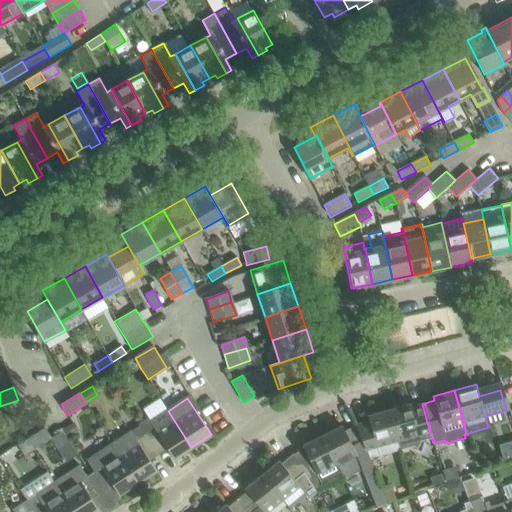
[(410,403),(388,409),(400,449),(412,445),(416,448),(419,441),(431,437),(422,404),(411,407),(410,403)]
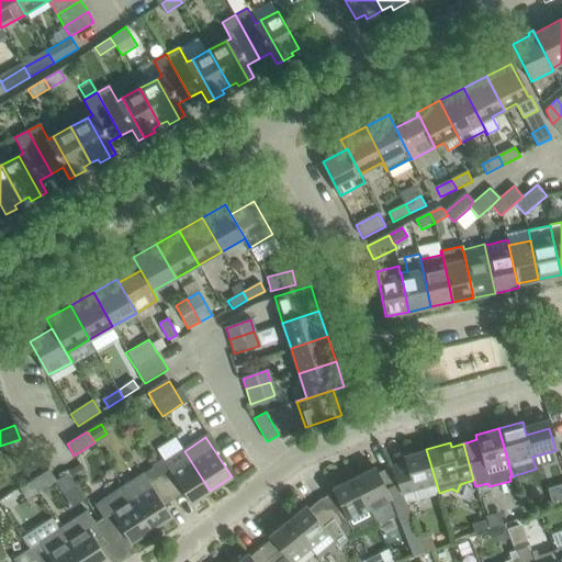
[(439,493),(426,449),(403,456),(404,462),(391,465),(405,502),(416,498),(416,499),(439,493)]
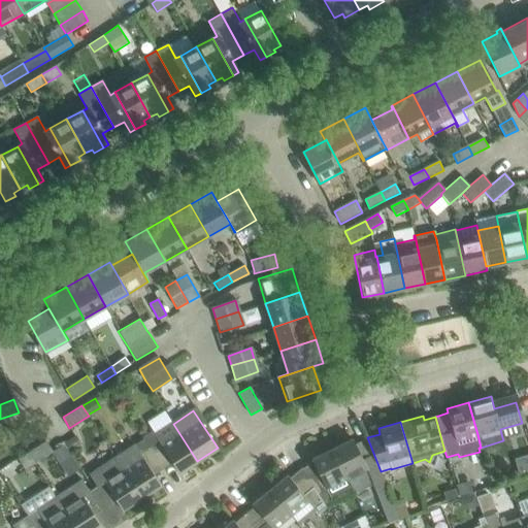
[(152,429),(141,436),(163,468),(172,462),(178,472),(197,461),(173,424),(156,435),(152,429)]
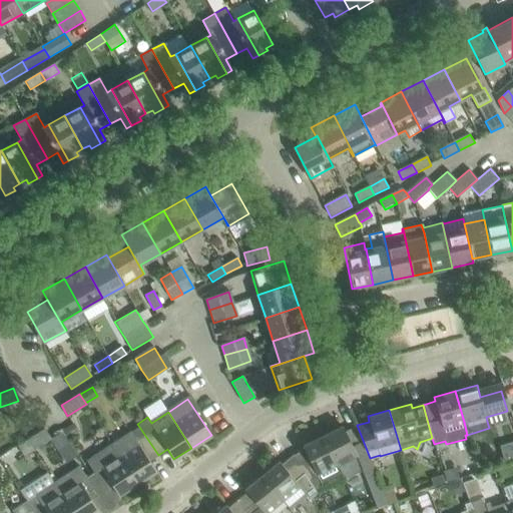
[(62,431),(67,439),(79,431),(73,422),(61,430),(62,431)]
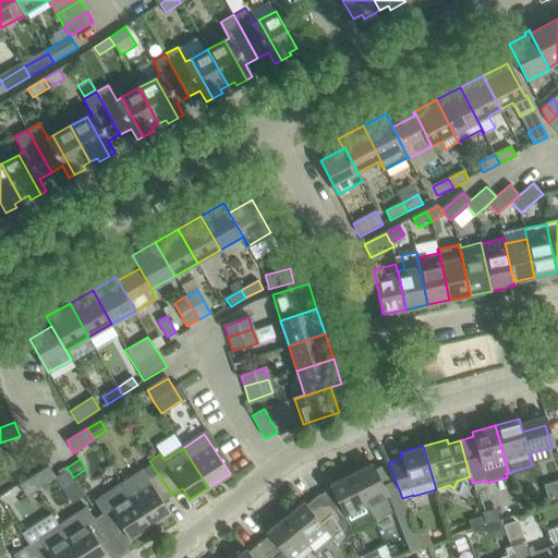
[(142,468),(121,481),(149,524),(169,512),(162,501),(172,495),(149,461),(150,463),(143,469),(142,468)]
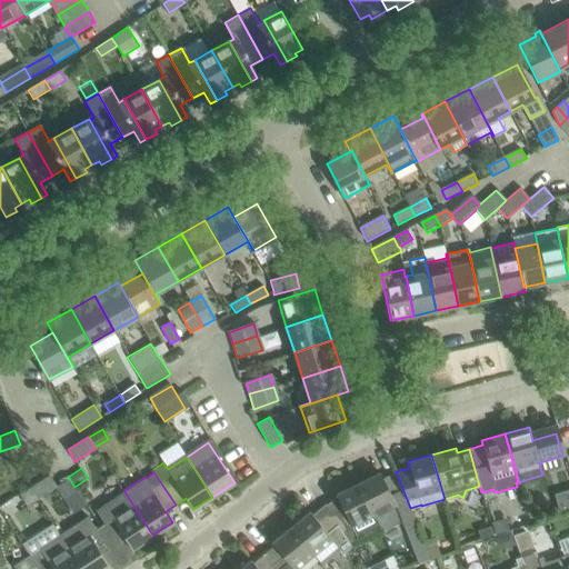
[(379,472),(357,483),(379,528),(380,531),(401,521),(403,527),(416,522),(410,508),(396,471),(382,478),(379,472)]
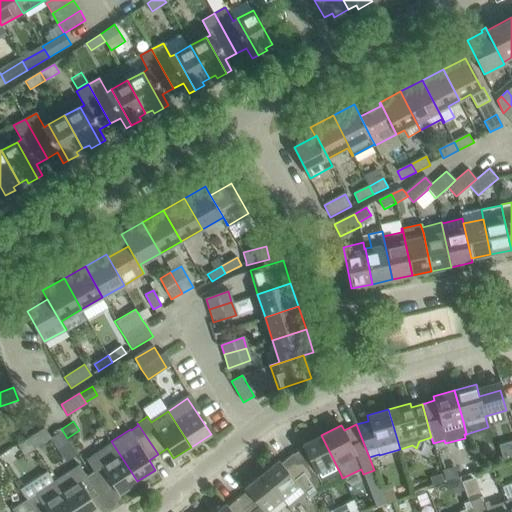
[(44,427),(26,438),(33,449),(51,437),(44,427)]
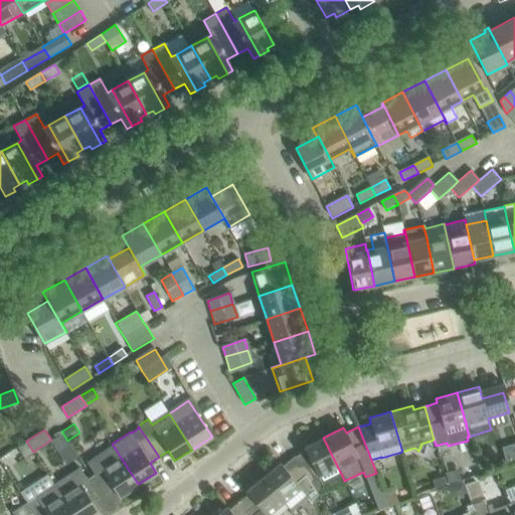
[(62,433),(51,440),(58,451),(68,444),(67,441),(62,433)]
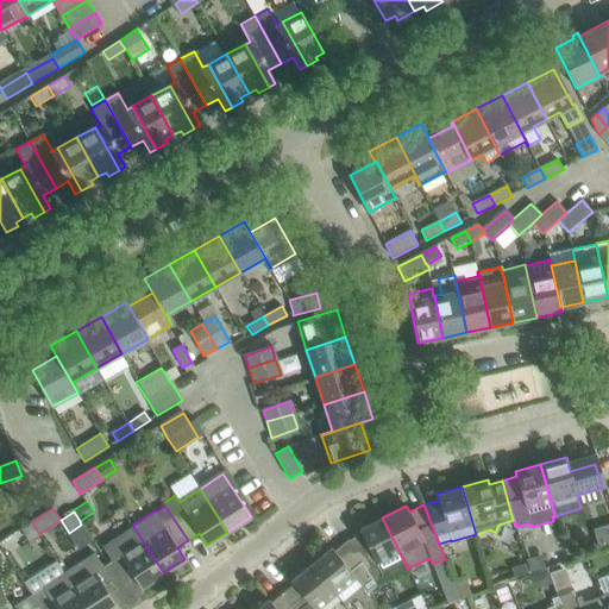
[(360,533),(347,540),(376,584),(385,579),(383,576),(406,565),(382,518),(358,529),(360,533)]
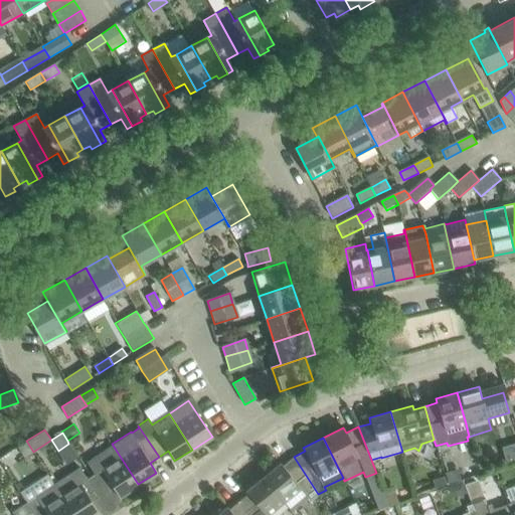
[(26,441),(17,447),(24,457),(33,452),(26,441)]
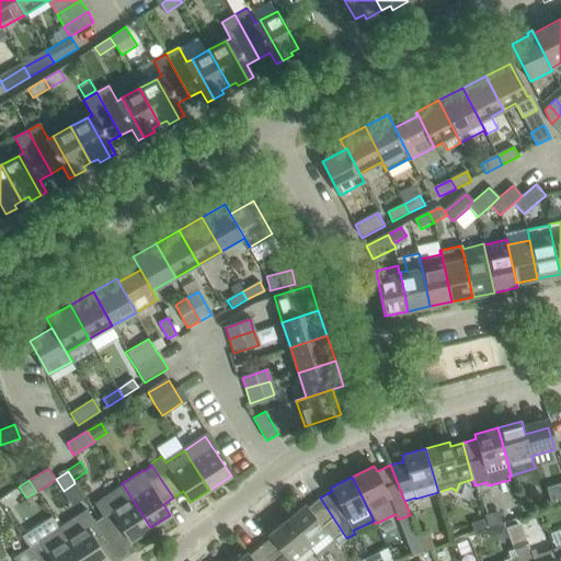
[(552,501),(560,499),(560,482),(549,484),(552,501)]
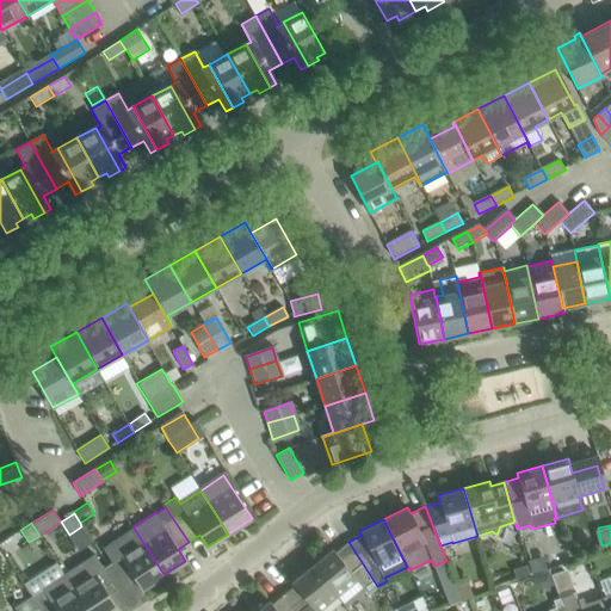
[(133,526),(103,547),(113,563),(121,559),(141,590),(164,574),(133,526)]
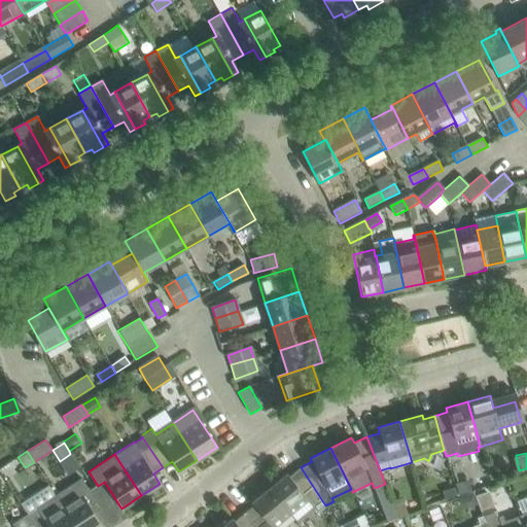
[(286,473),(269,489),(290,515),(297,524),(313,510),(316,513),(325,505),(301,467),(289,477),(286,473)]
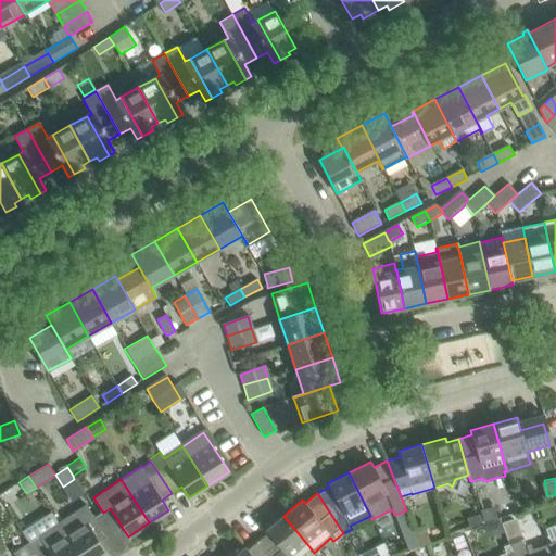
[(85,503),(58,521),(79,555),(98,555),(105,552),(99,541),(106,535),(85,503)]
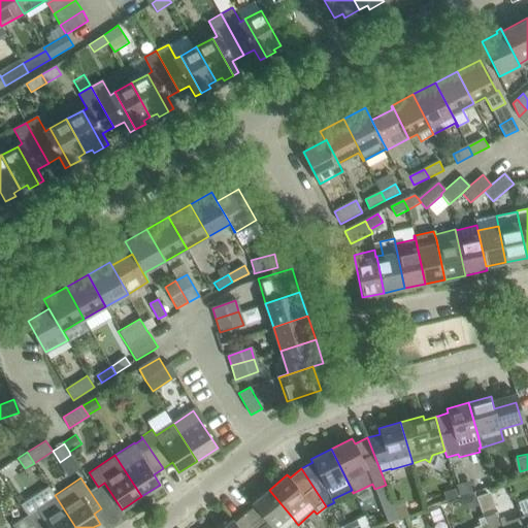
[(456,484),(459,496),(472,492),(469,480),(456,484)]
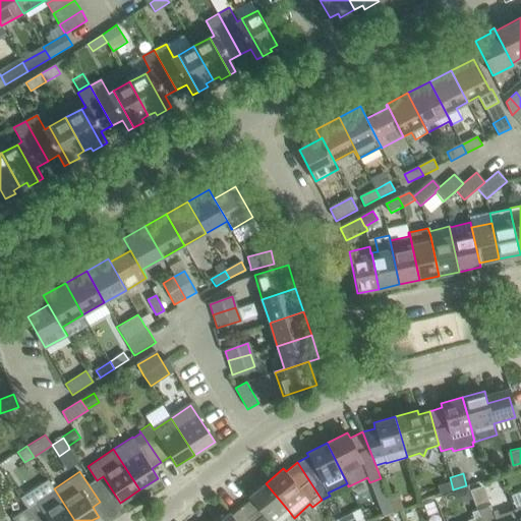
[(437,485),(440,495),(451,491),(448,481),(437,485)]
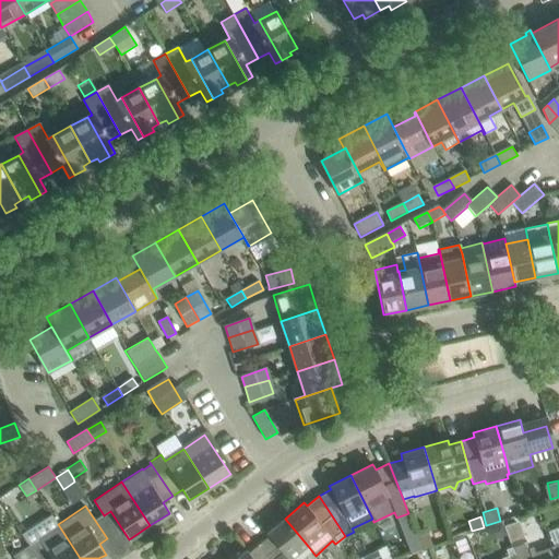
[(269,536),(259,544),(271,558),(290,558),(308,546),(285,519),(266,533),(269,536)]
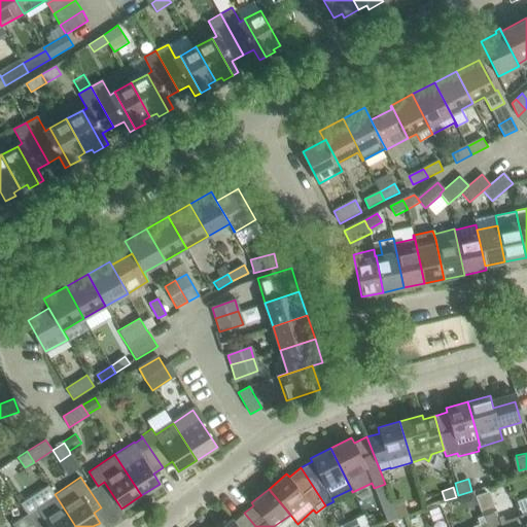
[(524,526),(520,515),(504,521),(502,515),(498,517),(488,490),(475,495),(482,516),(486,526),(524,526)]
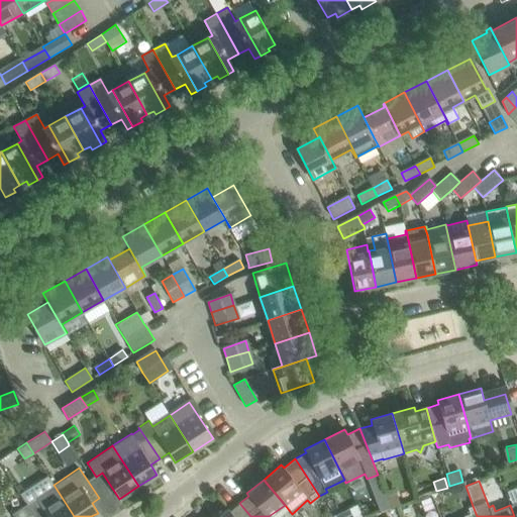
[(34,498),(26,504),(34,516),(74,516),(54,485),(34,497),(34,498)]
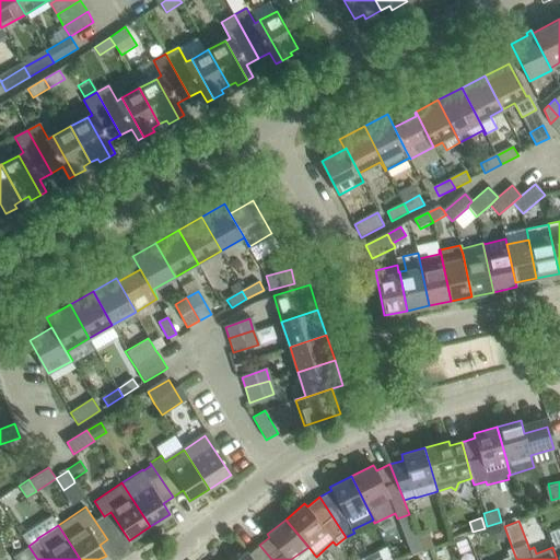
[(429,533),(419,536),(424,550),(434,547),(429,533)]
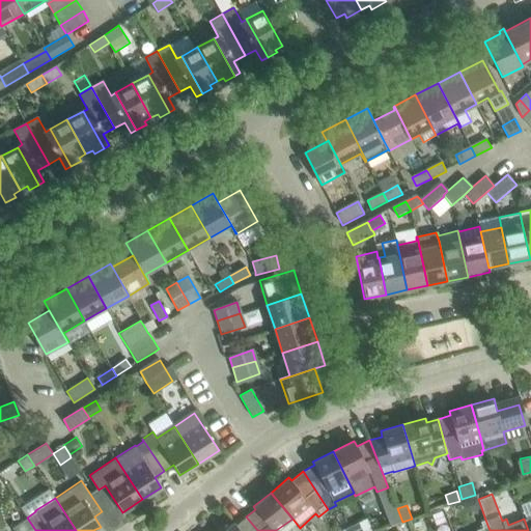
[(233,523),(223,530),(257,530),(246,516),(235,525),(233,523)]
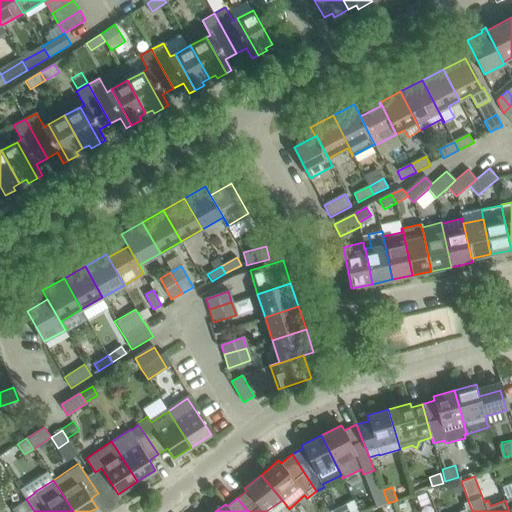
[(13,511),(34,511),(26,499),(11,508),(13,511)]
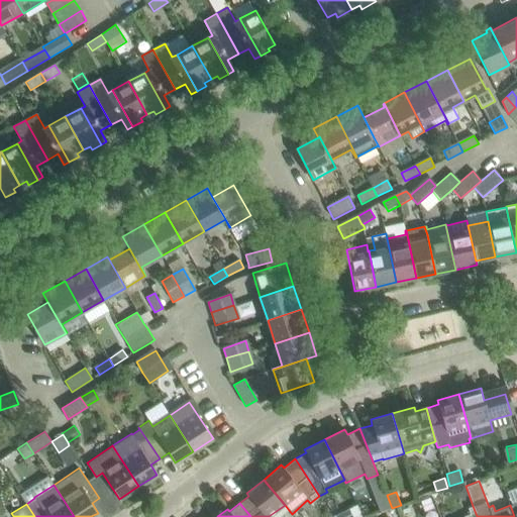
[(357,505),(334,514),(334,516),(352,516),(360,514),(357,505)]
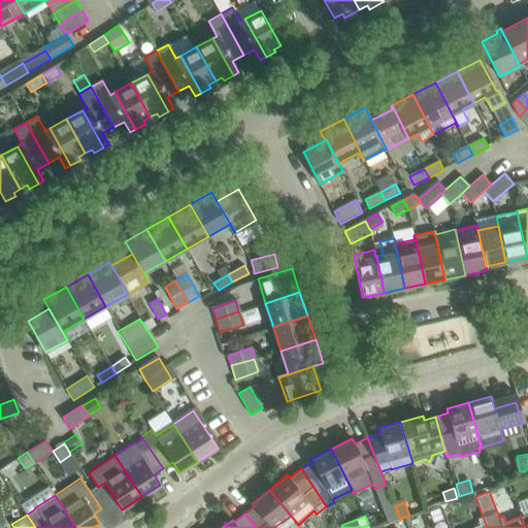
[(487,527),(483,517),(477,519),(480,525),(472,527),(487,527)]
